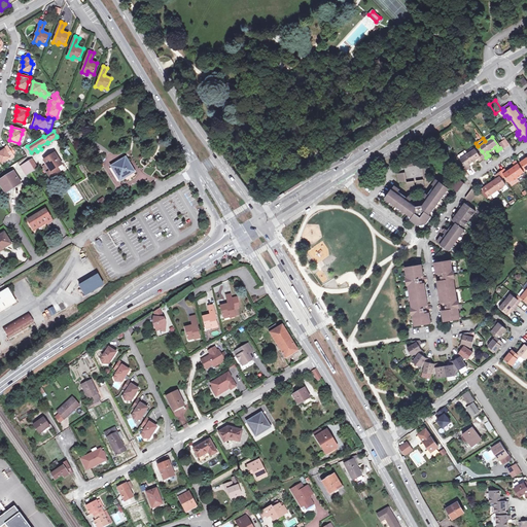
[(504,149),(505,148),(511,145),(505,139),(500,143),(504,149)]
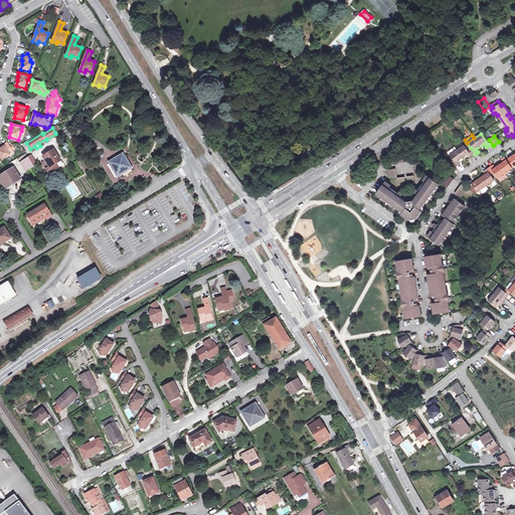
[(10,146),(7,143),(4,145),(4,146),(1,148),(0,148),(0,156),(2,159),(10,154),(10,155),(14,152),(12,150),(10,146)]
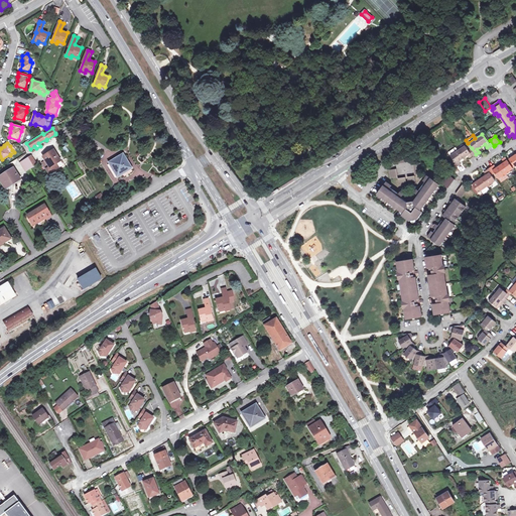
[(473,156),(469,150),(466,145),(450,155),(459,166),(462,164),(460,161),(468,156),(470,159),(473,156)]
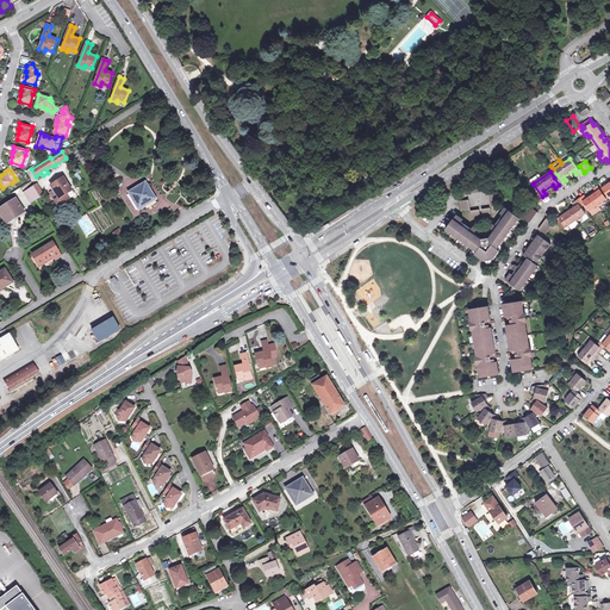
[(51,186),(58,198),(55,200),(58,205),(75,195),(63,178),(51,186)]
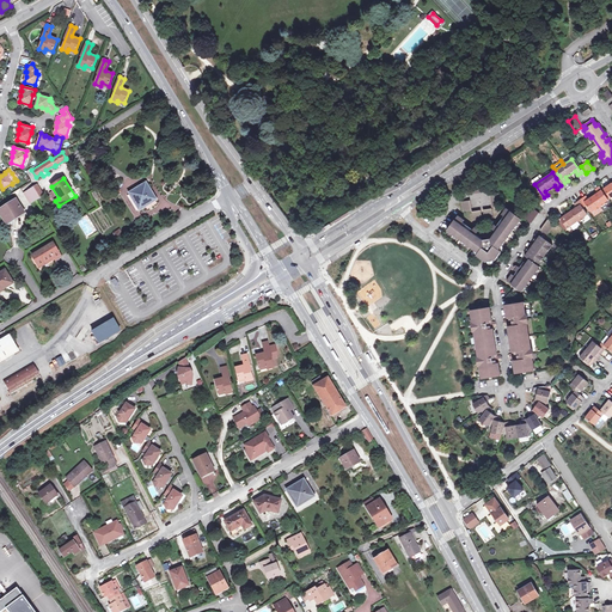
[(130,194),(140,209),(145,206),(144,204),(154,197),(146,183),(129,194),(130,194)]
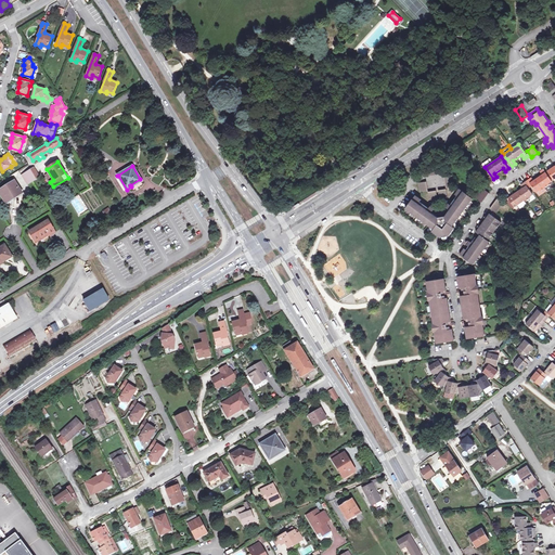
[(429,177),(441,175),(440,166),(427,168),(429,177)]
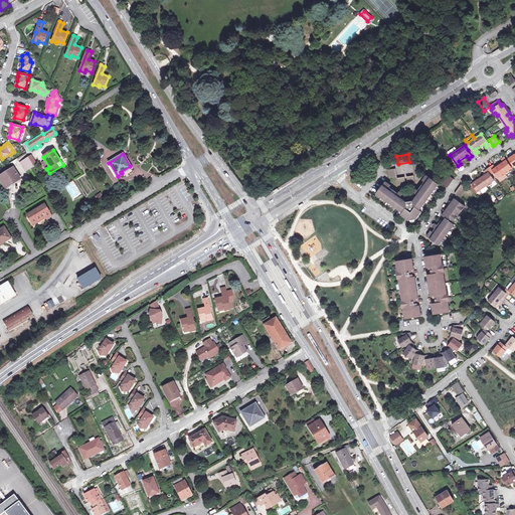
[(31,155),(25,159),(30,167),(36,164),(31,155)]
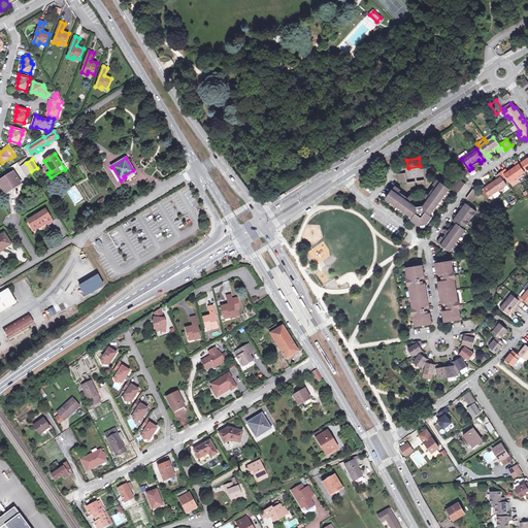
[(506,169),(502,171),(506,177),(510,183),(514,180),(515,182),(523,176),(522,174),(525,172),(517,161),(514,163),(516,166),(508,171),(506,169)]
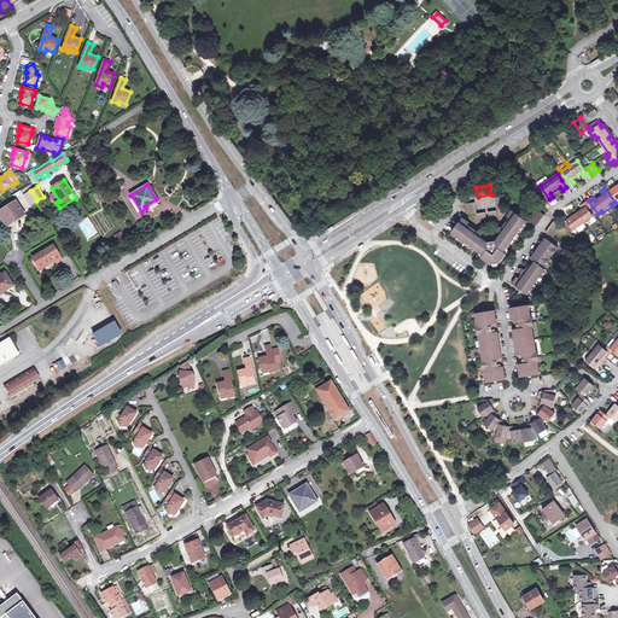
[(36,200),(30,191),(24,194),(31,205),(36,202),(36,200)]
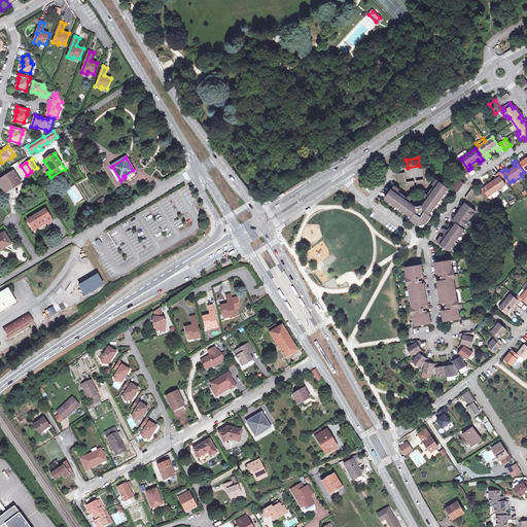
[(424,178),(432,177),(431,174),(430,166),(422,167),(424,178)]
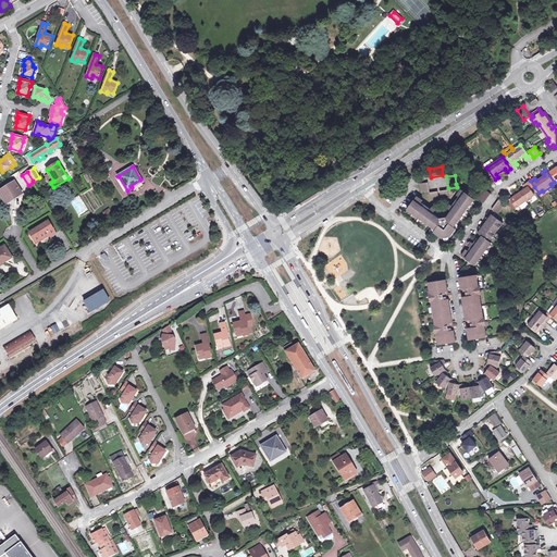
[(127,190),(119,176),(116,178),(124,192),(127,190)]
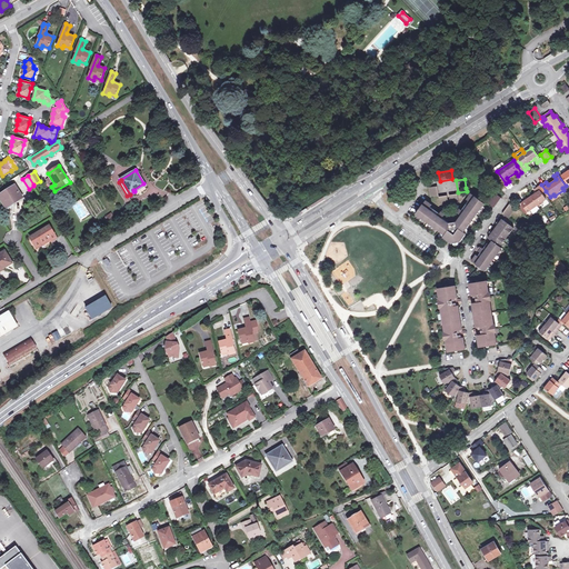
[(12,202),(13,203),(22,198),(15,186),(0,195),(0,197),(6,207),(12,202)]
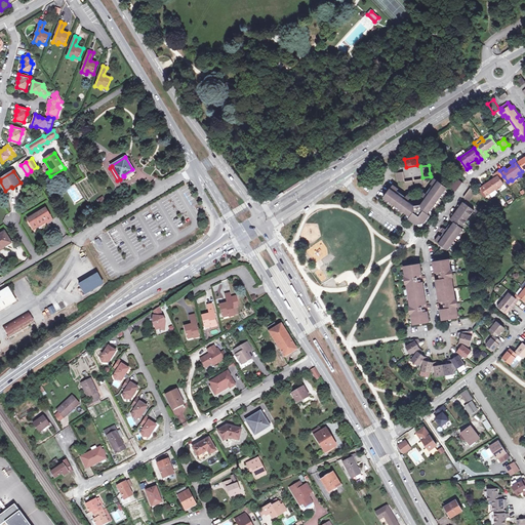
[(500,178),(496,172),(493,174),(495,177),(481,187),(487,196),(490,194),(496,190),(497,190),(502,188),(501,187),(505,184),(500,178)]
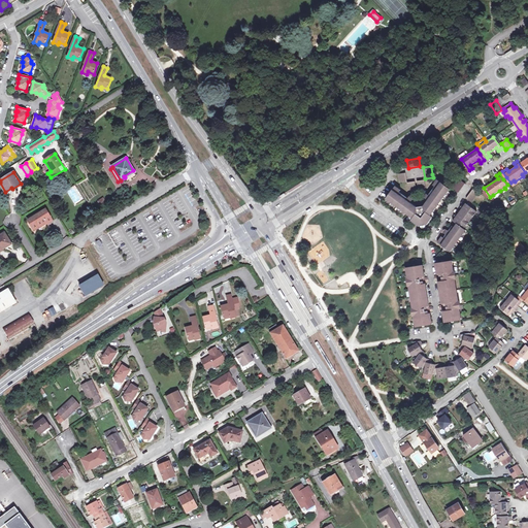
[(382,180),(374,175),(368,184),(375,189),(382,180)]
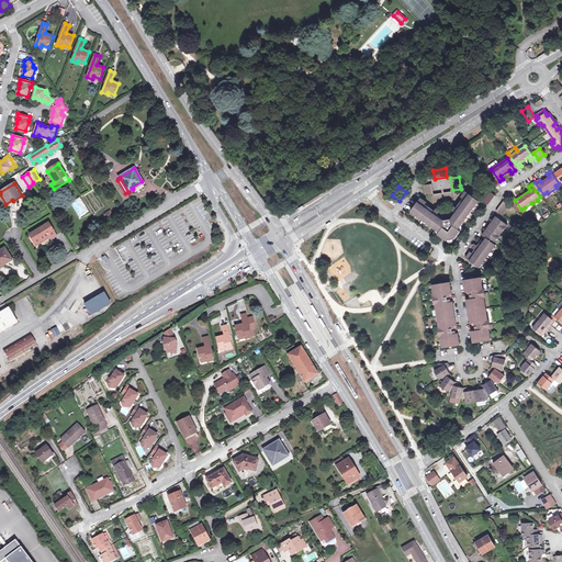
[(465,200),(458,210),(454,206),(452,206),(451,208),(451,209),(451,210),(452,211),(456,213),(451,220),(448,220),(444,221),(437,216),(440,212),(440,210),(439,209),(438,209),(437,209),(436,210),(434,213),(425,206),(427,203),(422,199),(411,212),(439,233),(438,235),(447,240),(451,239),(456,239),(461,232),(459,229),(480,201),(465,191),(461,197),(465,200)]
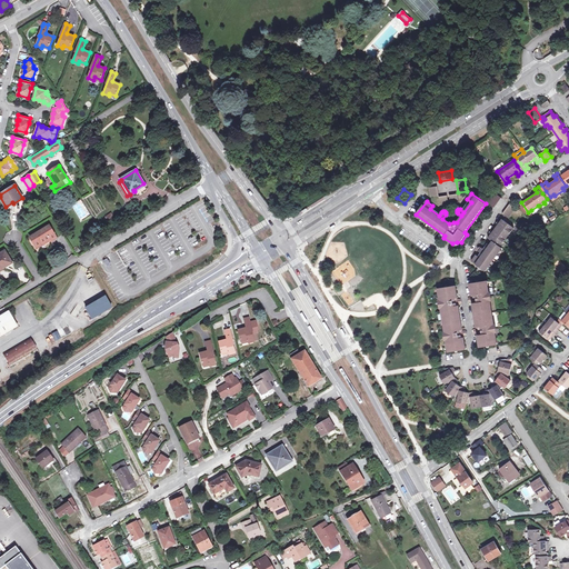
[(489,202),(495,207),(501,198),(496,193),(489,202)]
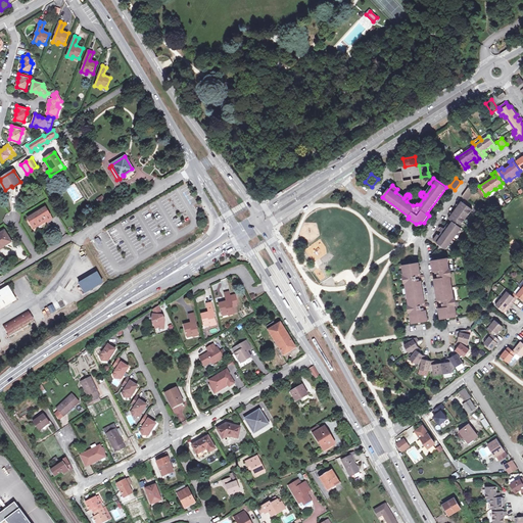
[(475,192),(469,188),(463,196),(468,200),(475,192)]
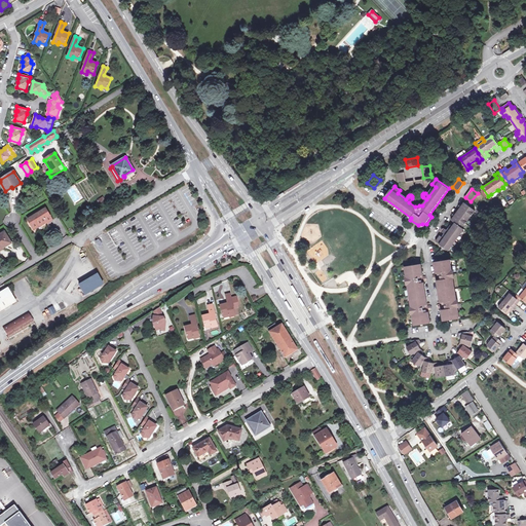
[(98,201),(100,203),(103,209),(108,205),(103,197),(98,200),(98,201)]
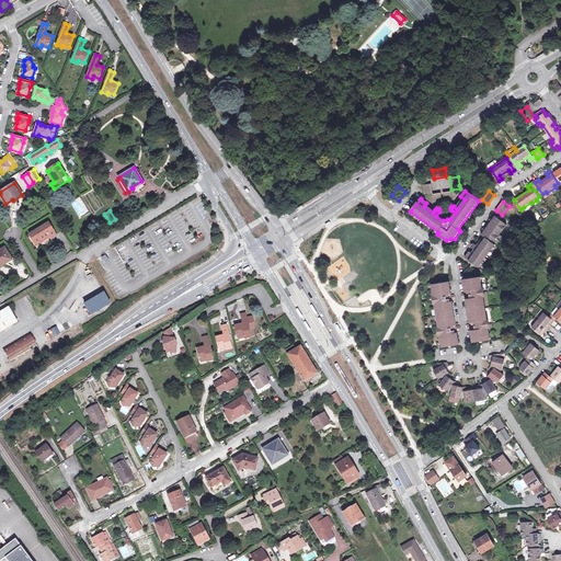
[(485,237),(479,247),(476,244),(474,244),(472,243),(472,244),(471,245),(471,247),(471,248),(473,249),(471,253),(469,251),(465,258),(479,267),(495,244),(494,243),(507,225),(495,216),(481,235),(485,237)]
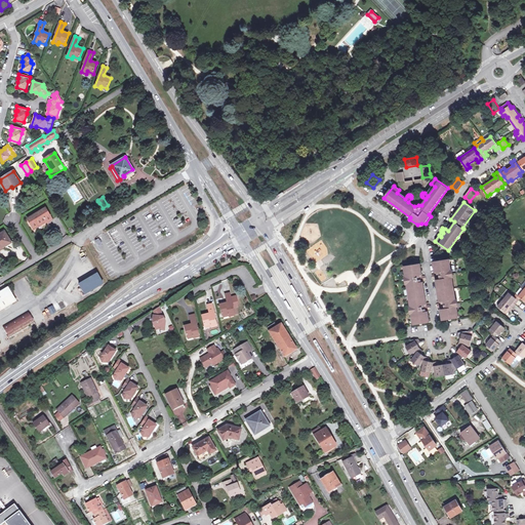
[(28,219),(34,229),(46,221),(47,223),(52,219),(45,208),(28,219)]
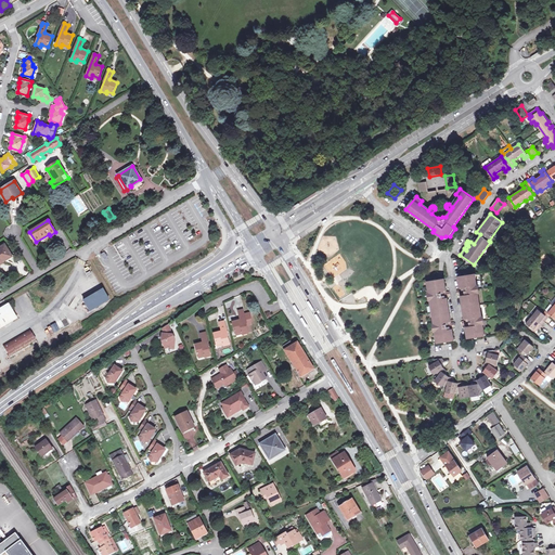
[(4,259),(11,255),(4,245),(0,247),(0,262),(5,260),(4,259)]
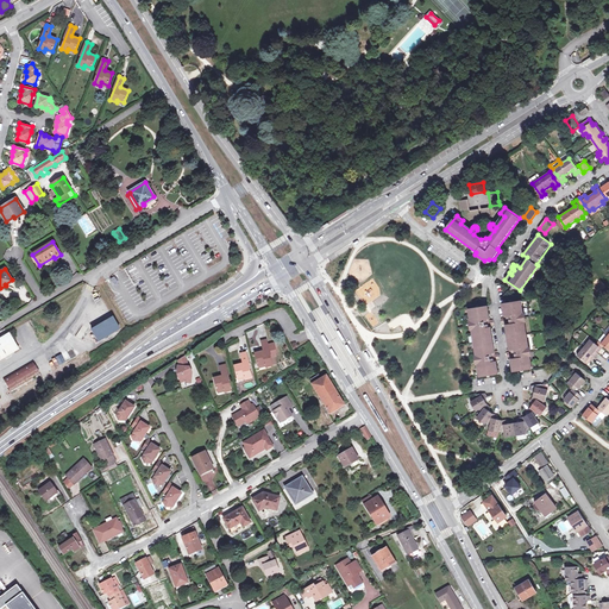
[(521,306),(520,301),(503,303),(506,316),(507,315),(508,320),(506,320),(502,321),(502,322),(507,322),(508,322),(508,325),(507,325),(510,350),(513,350),(513,352),(512,352),(508,353),(508,355),(512,355),(513,355),(514,358),(513,358),(514,371),(531,369),(529,364),(532,363),(528,340),(526,340),(525,331),(527,330),(523,306),(521,306)]
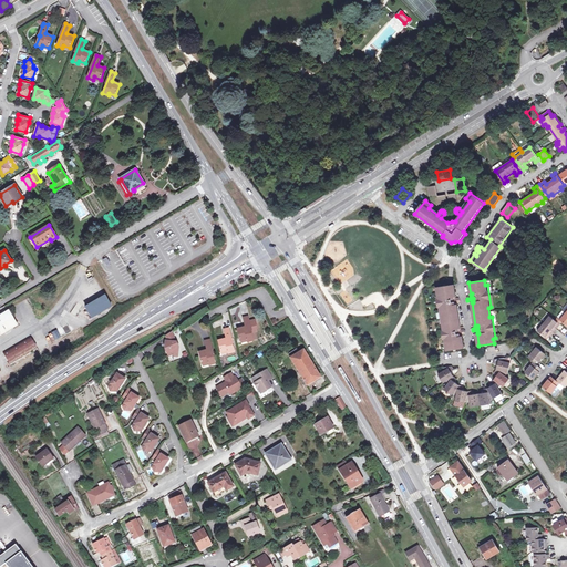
[(454,285),(439,287),(440,291),(437,292),(441,315),(443,315),(444,323),(443,323),(446,346),(449,346),(449,350),(464,348),(462,337),(461,337),(460,332),(461,332),(465,331),(464,330),(461,331),(460,331),(459,328),(461,328),(456,305),(455,305),(455,302),(456,302),(460,301),(460,300),(456,300),(455,301),(454,297),(455,297),(454,285)]
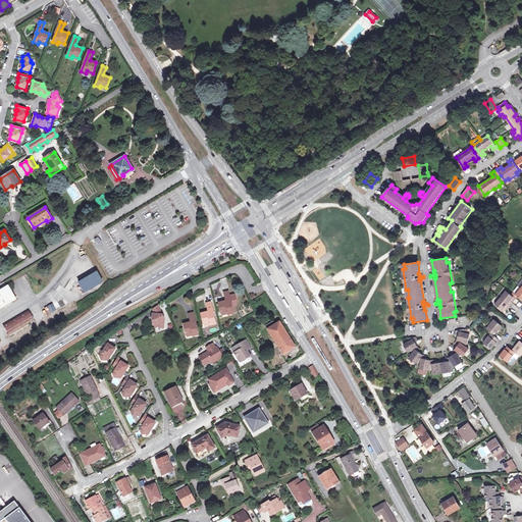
[(80,282),(86,293),(104,281),(98,271),(80,282)]
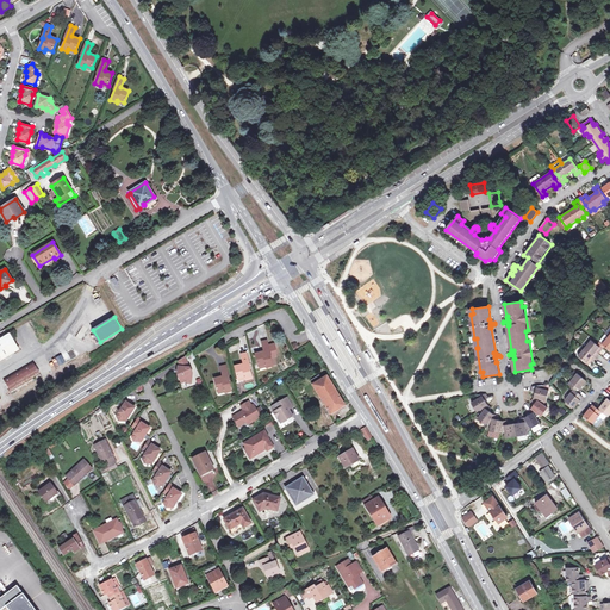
[(0,338),(0,361),(19,349),(10,334),(0,338)]
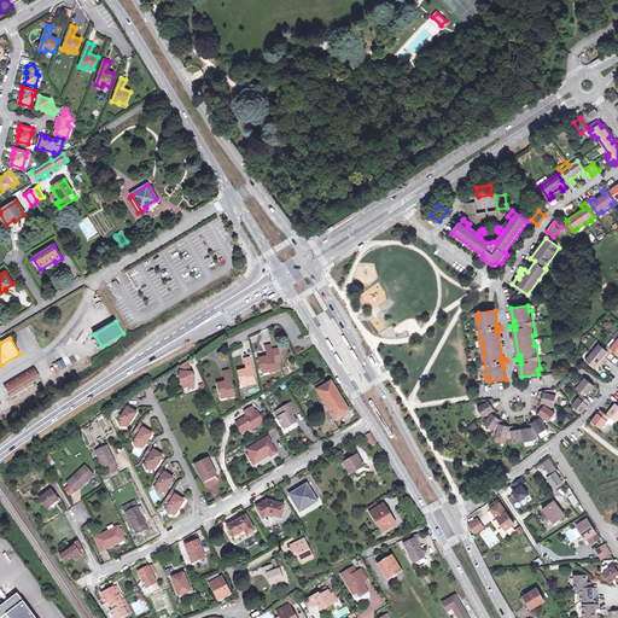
[(607,351),(605,349),(599,344),(586,361),(594,368),(598,363),(600,366),(601,367),(608,359),(605,356),(607,351)]
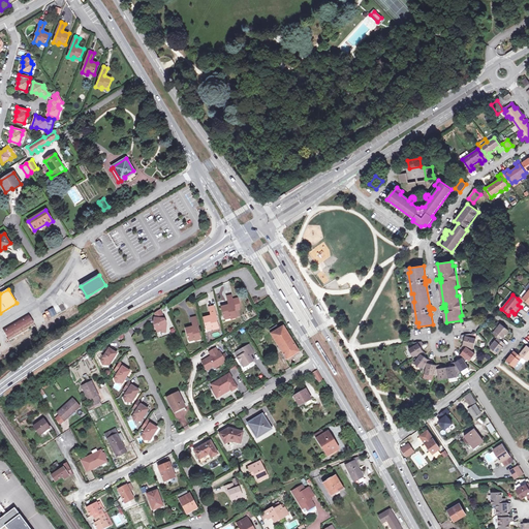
[(230,316),(230,319),(237,317),(236,313),(235,310),(239,309),(240,309),(240,307),(241,307),(239,298),(232,299),(231,296),(227,297),(228,305),(221,307),(224,318),(230,316)]
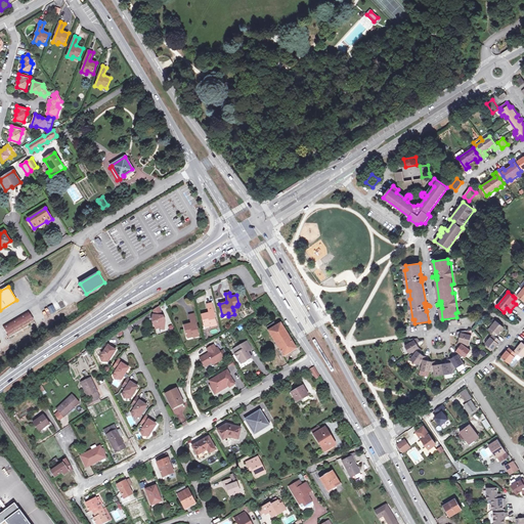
[(211,324),(211,326),(217,325),(214,315),(215,315),(212,303),(208,304),(210,313),(202,315),(205,325),(211,324)]
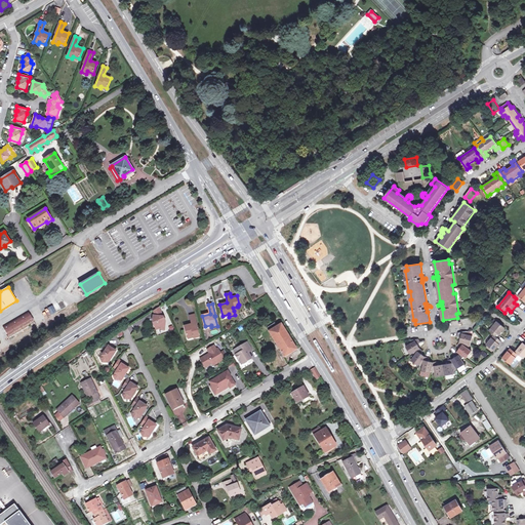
[(159,308),(153,312),(155,317),(155,320),(153,320),(153,323),(156,330),(160,329),(164,329),(165,322),(159,308)]
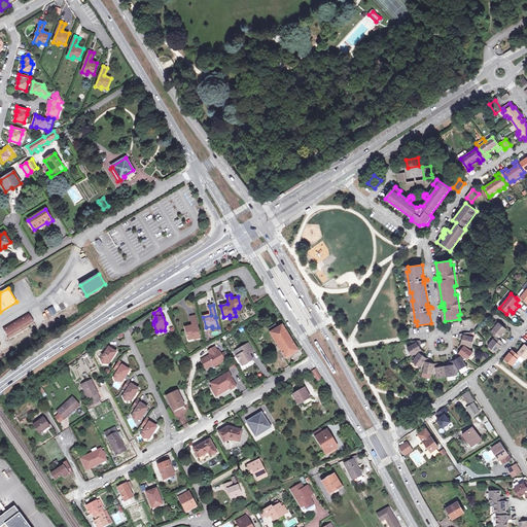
[(3,327),(10,339),(35,324),(28,313),(3,327)]
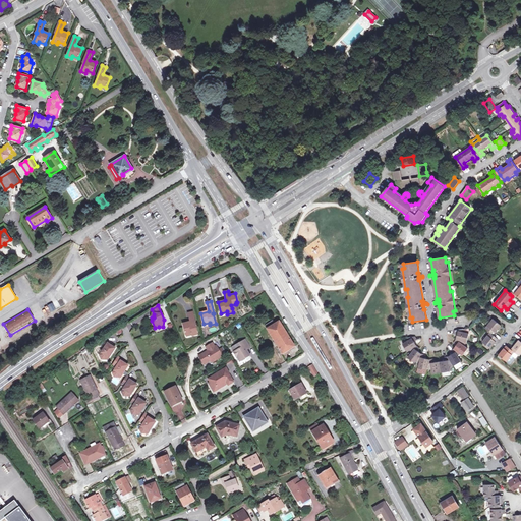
[(191,333),(192,335),(197,334),(195,324),(196,324),(193,312),(188,313),(190,322),(183,324),(185,335),(191,333)]
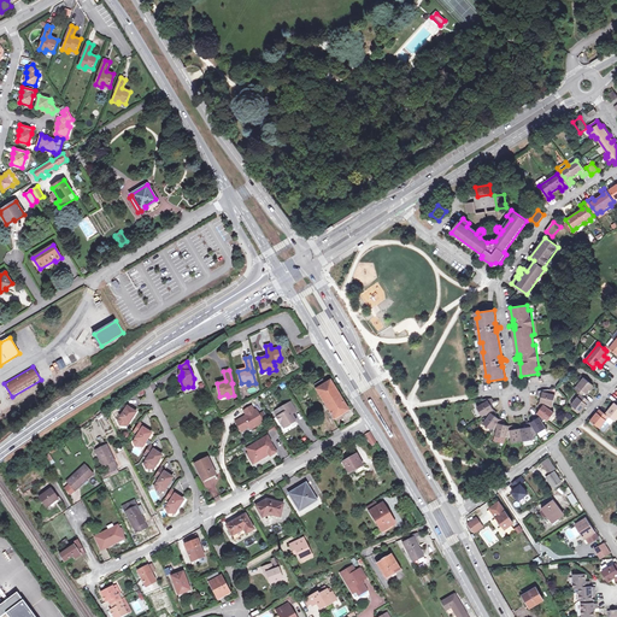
[(581,394),(585,397),(593,386),(583,377),(575,388),(581,394)]
